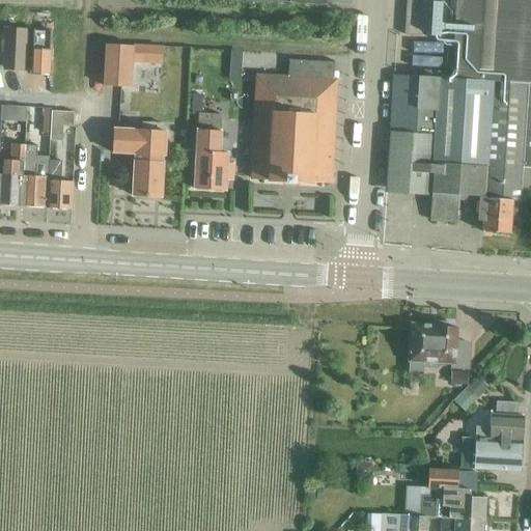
[(407,0),(404,35),(429,37),(431,0),(407,0)]
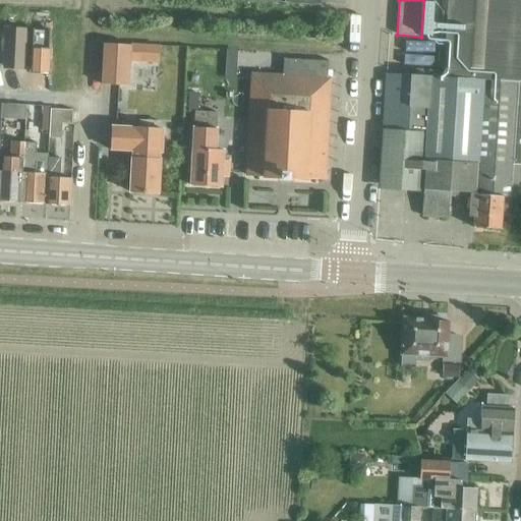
[(520,0),(448,0),(444,72),(432,71),(426,159),(479,163),(478,177),(513,180),(514,164),(520,164),(520,0)]
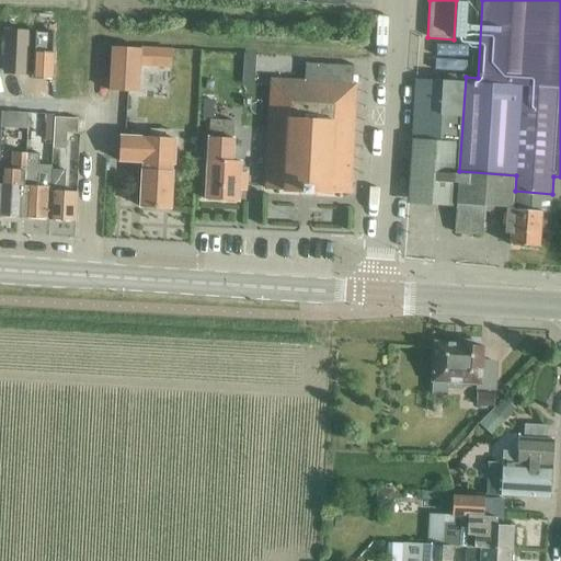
[(27,32),(3,31),(2,76),(26,77),(27,32)]
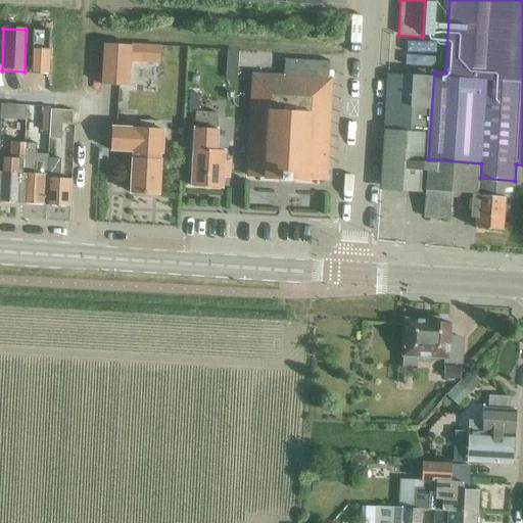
[(33,31),(32,72),(50,73),(51,32),(33,31)]
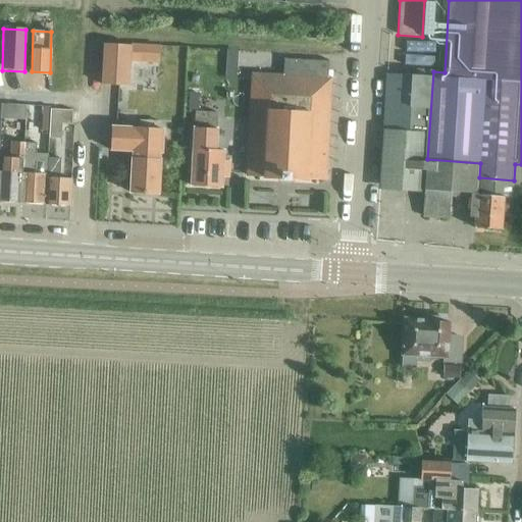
[(131,48),(104,46),(102,87),(128,89),(131,48)]
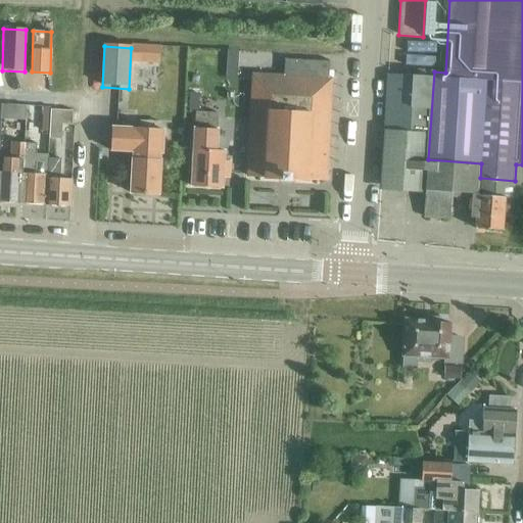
[(242,51),(241,60),(278,62),(278,52),(242,51)]
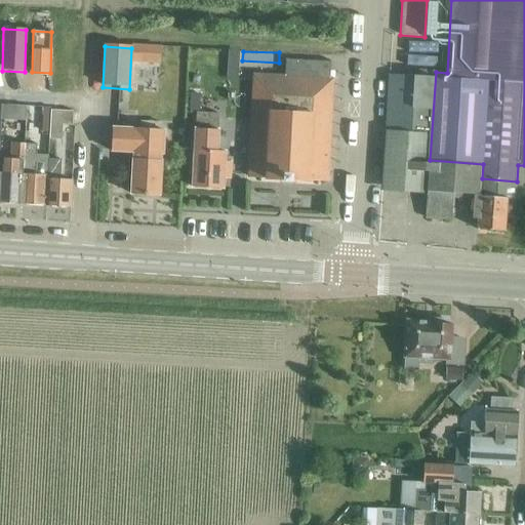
[(284,79),(253,77),(249,177),(267,178),(266,179),(310,182),(310,180),(327,180),(331,81),(329,81),(330,63),(285,61),(284,79)]
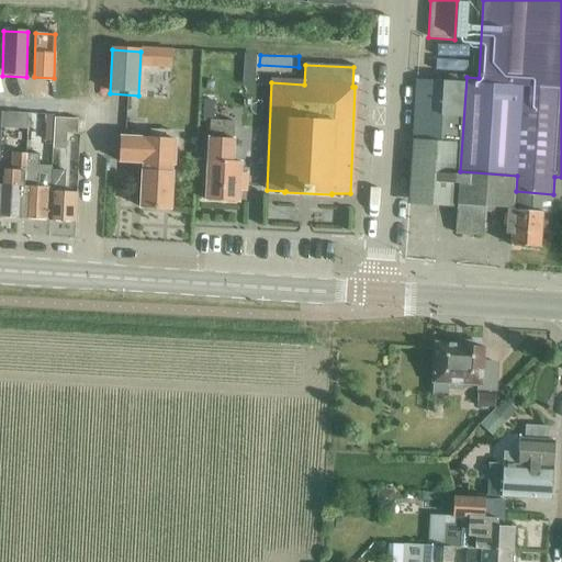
[(515,210),(516,191),(517,176),(460,171),(467,77),(437,76),(436,81),(416,80),(409,181),(425,181),(424,205),(452,208),(452,205),(457,205),(456,234),(480,236),(485,231),(487,208),(495,209),(495,212),(504,213),(504,209),(515,210)]
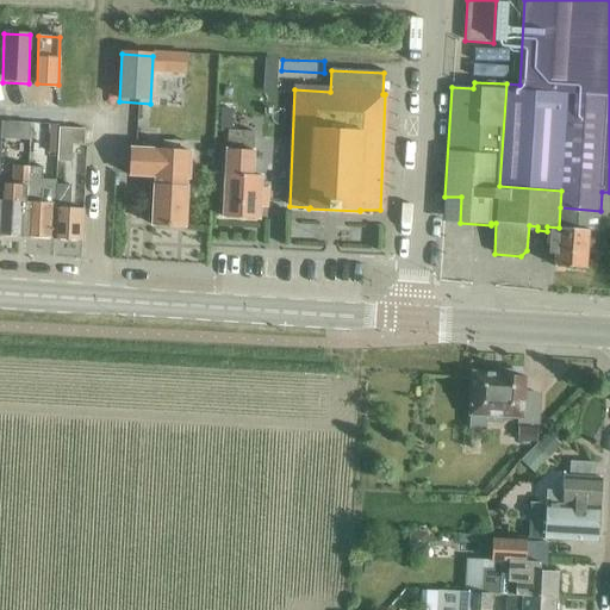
[(58,125),(49,125),(48,163),(57,163),(58,125)]
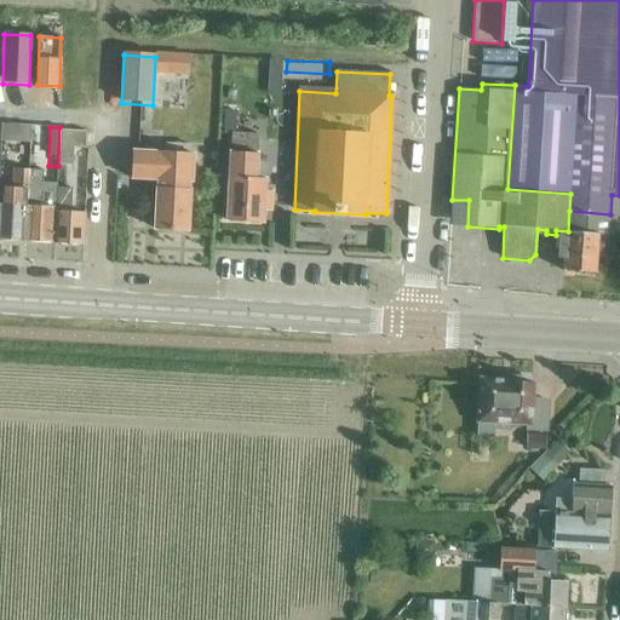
[(86,142),(86,131),(61,128),(59,165),(73,166),(74,142),(86,142)]
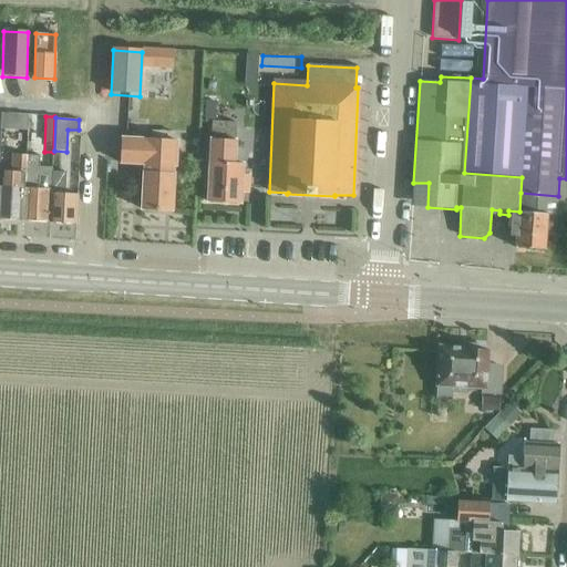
[(249,188),(249,175),(244,175),(244,164),(235,163),(237,123),(213,122),(208,203),(243,205),(244,188),(249,188)]
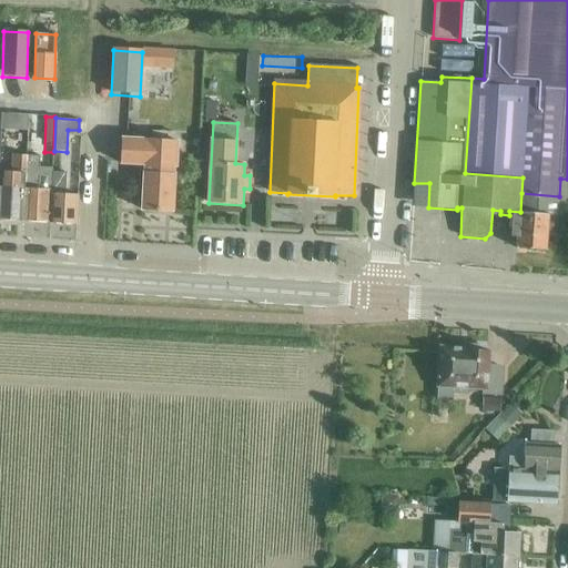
[(122,141),(121,165),(144,166),(144,174),(143,174),(142,211),(159,212),(159,213),(171,214),(171,213),(173,213),(174,175),(173,175),(174,168),(176,168),(178,148),(178,143),(122,141)]
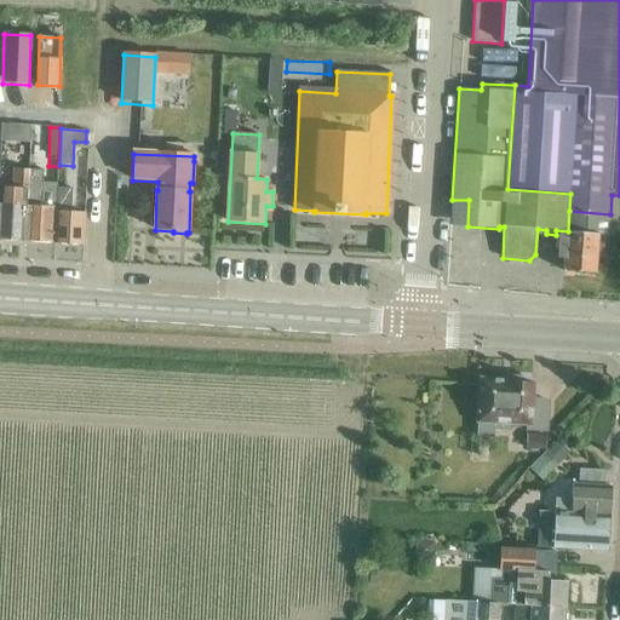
[(0,240),(26,242),(29,178),(29,171),(17,171),(16,190),(1,189),(0,199),(0,240)]
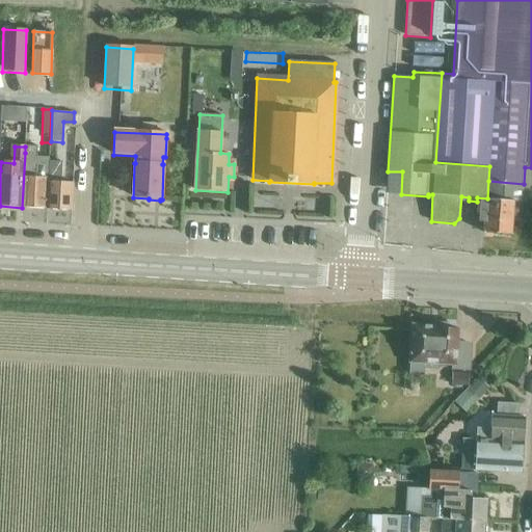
[(22,208),(47,209),(49,162),(50,159),(35,158),(36,154),(25,153),(22,208)]
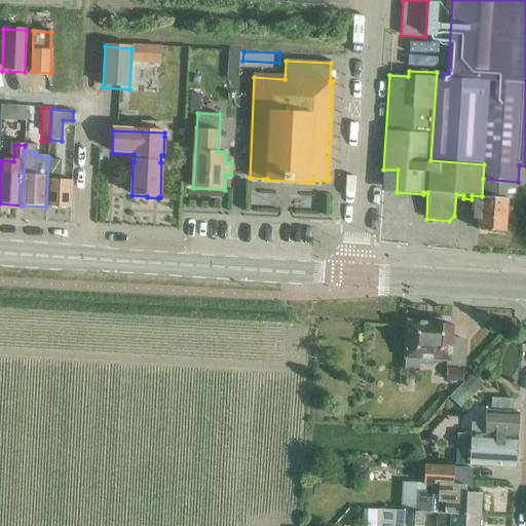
[(48,160),(46,207),(71,209),(73,177),(62,176),(62,160),(48,160)]
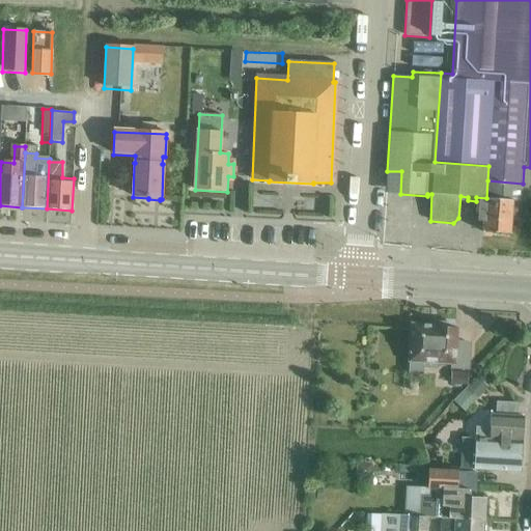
[(523,184),(487,180),(486,198),(486,199),(481,199),(480,221),(485,222),(484,233),(512,234),(513,220),(525,220),(526,201),(522,201),(523,184)]
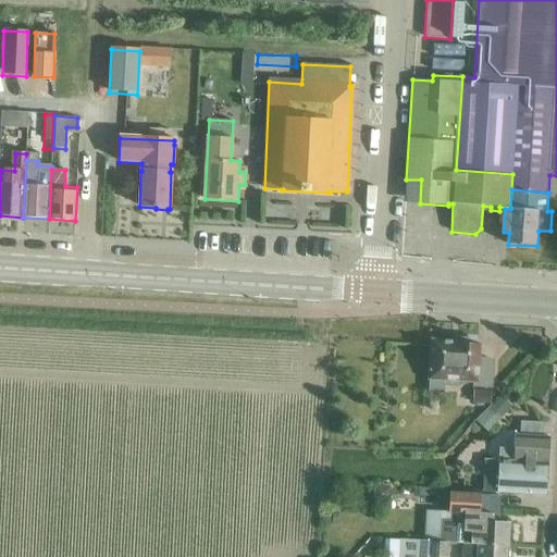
[(434,344),(431,393),(438,393),(440,392),(443,392),(444,384),(458,385),(458,380),(475,381),(475,386),(492,386),(493,361),(479,360),(479,346),(477,344),(477,342),(465,341),(462,344),(457,344),(457,345),(434,344)]
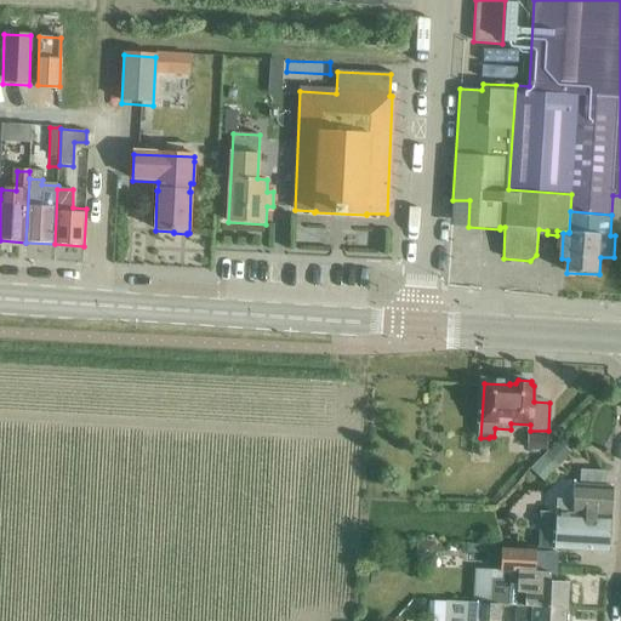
[(547,436),(528,434),(528,450),(547,451),(547,436)]
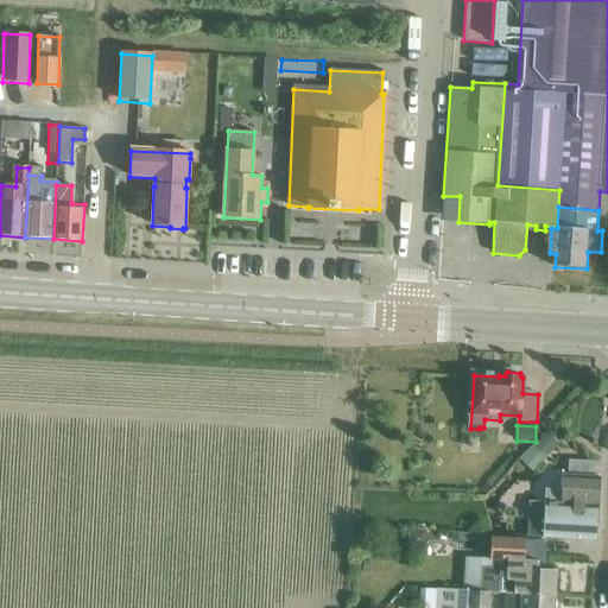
[(533,473),(561,443),(548,432),(521,461),(533,473)]
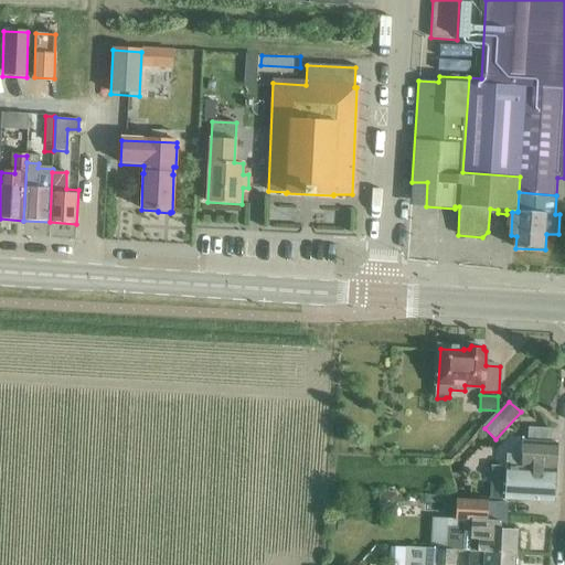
[(491,499),(505,500),(553,502),(557,444),(551,444),(551,430),(529,430),(529,443),(522,443),(522,454),(508,452),(507,467),(492,466),(491,499)]
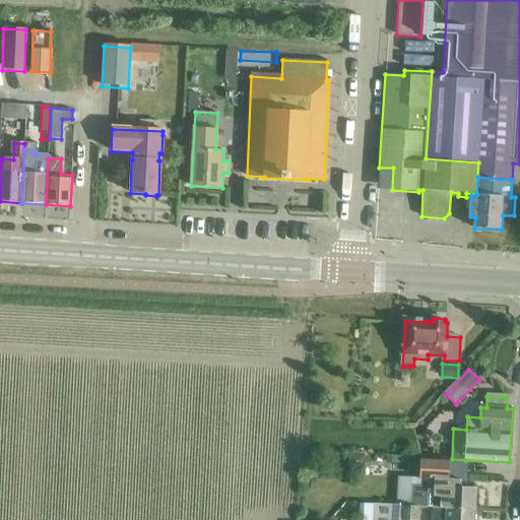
[(410,506),(401,505),(401,506),(418,507),(437,508),(473,510),(475,489),(460,488),(460,480),(447,479),(448,462),(419,460),(418,478),(423,479),(421,485),(411,485),(410,506)]
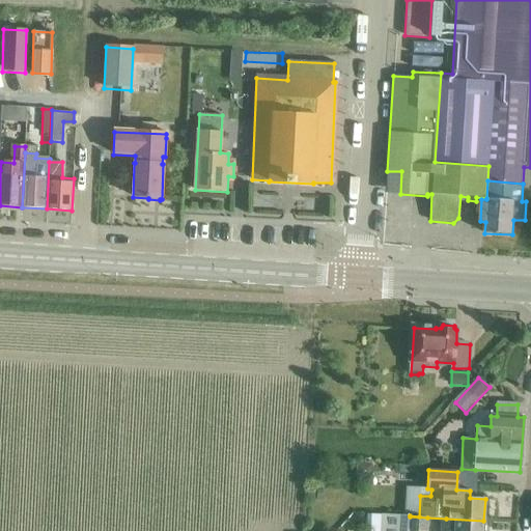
[(410,516),(410,515),(382,514),(381,530),(426,530),(427,518),(410,516)]
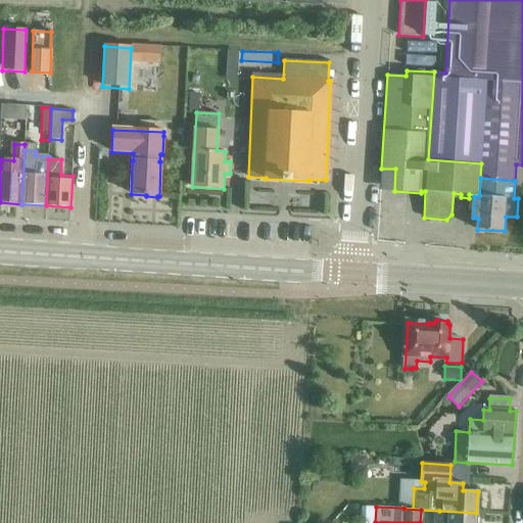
[(475,522),(476,513),(447,512),(446,522),(475,522)]
